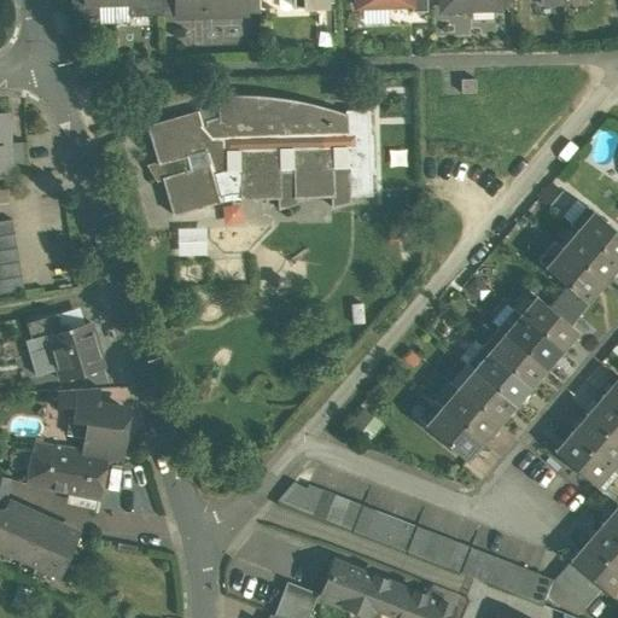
[(82,0),(69,0),(75,19),(99,18),(98,6),(83,6),(82,0)]
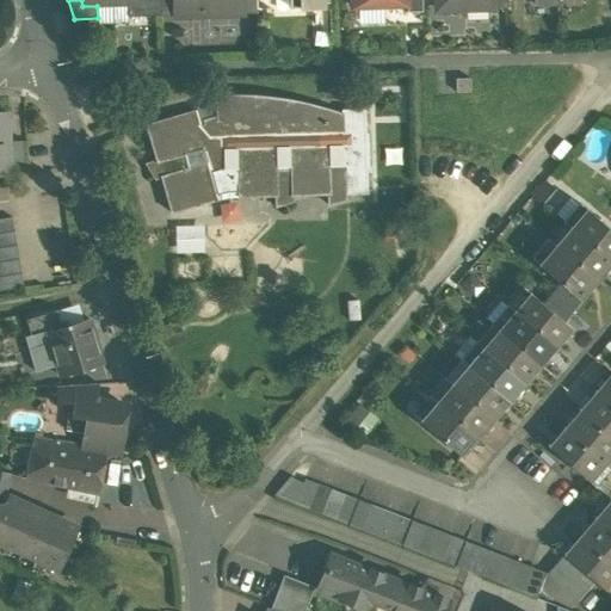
[(141,0),(142,4),(127,5),(128,17),(160,16),(159,0),(141,0)]
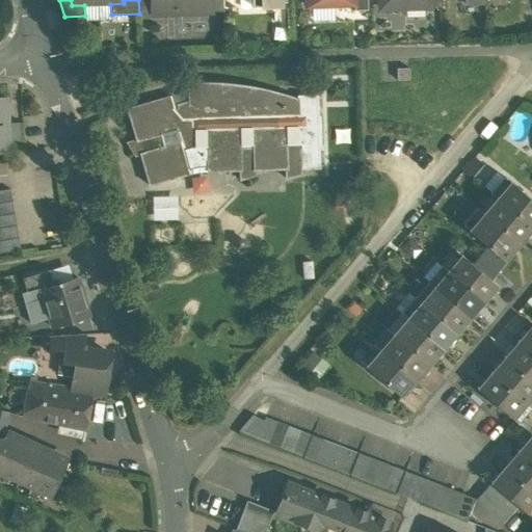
[(151,0),(138,0),(139,14),(152,14),(151,0)]
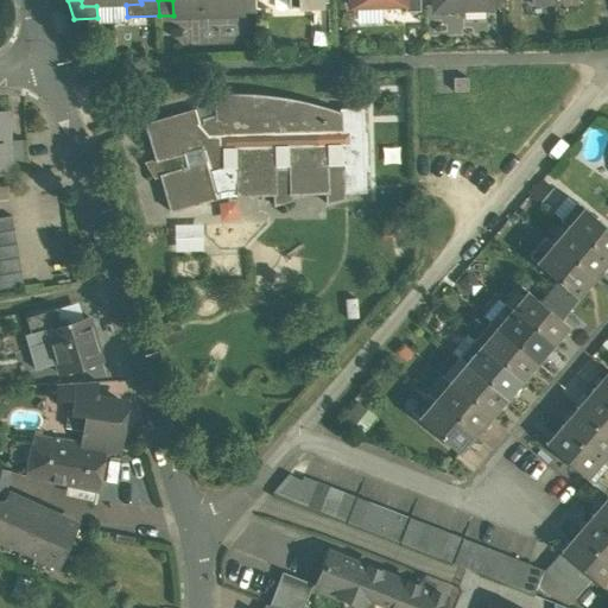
[(172,0),(173,16),(238,13),(238,4),(240,4),(239,0),(172,0)]
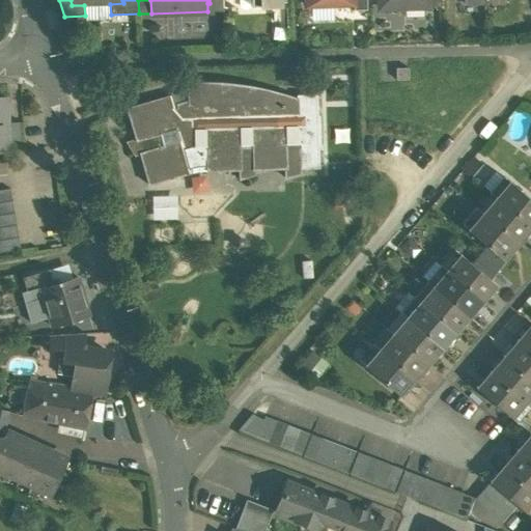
[(208,0),(210,3),(207,3),(207,11),(222,11),(221,0),(208,0)]
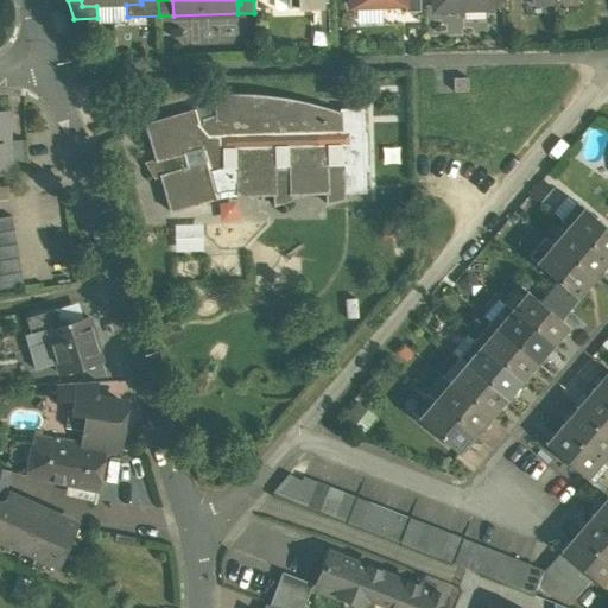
[(404,0),(404,6),(405,13),(419,12),(418,0),(404,0)]
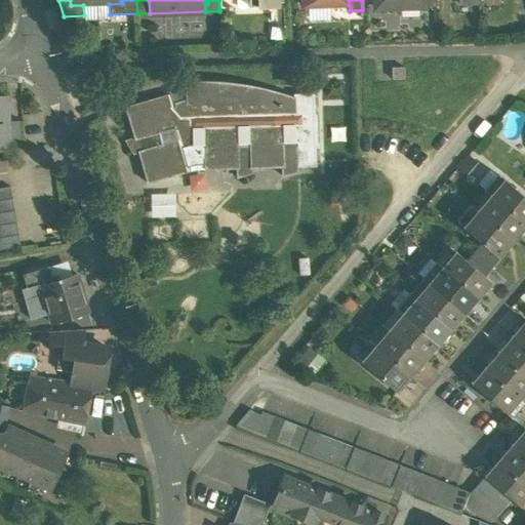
[(292,91),(291,67),(279,67),(280,92),(292,91)]
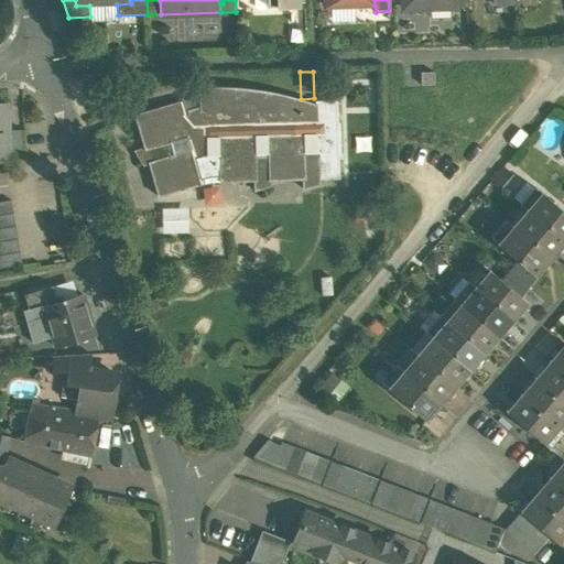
[(435,74),(422,74),(422,85),(435,85),(435,74)]
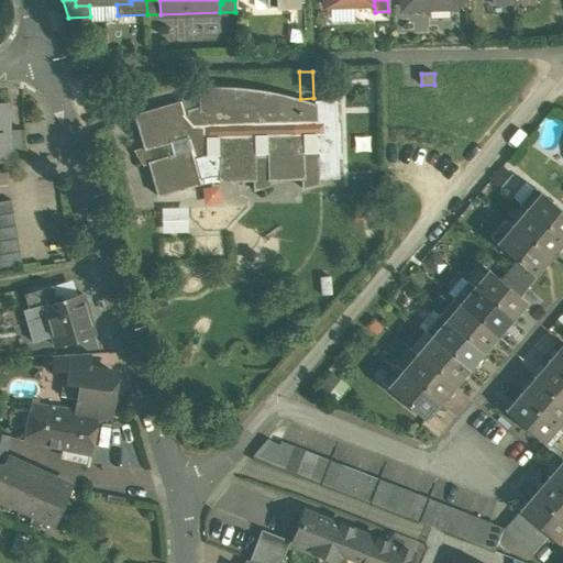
[(179,103),(134,116),(134,118),(135,118),(144,148),(134,152),(135,153),(143,165),(147,164),(148,165),(150,165),(158,196),(157,196),(157,197),(203,184),(221,181),(253,180),(254,191),(255,191),(255,190),(269,186),(269,181),(271,181),(271,180),(301,179),(302,190),(304,189),(304,188),(318,184),(318,179),(340,179),(337,102),(316,102),(316,110),(297,103),(279,99),(254,95),(229,92),(202,92),(203,112),(198,113),(197,109),(187,112),(188,117),(184,118),(179,103)]
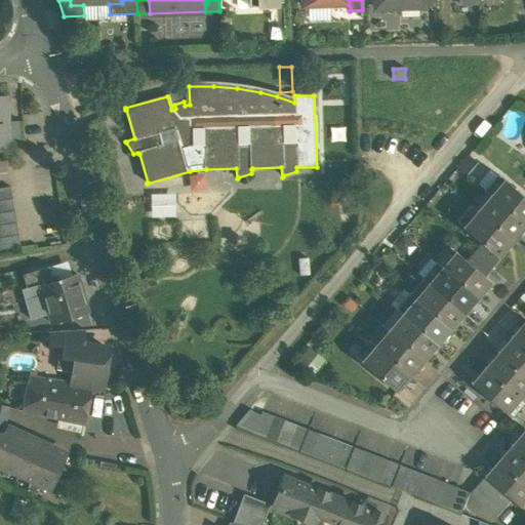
[(7,97),(0,97),(0,151),(9,152),(7,97)]
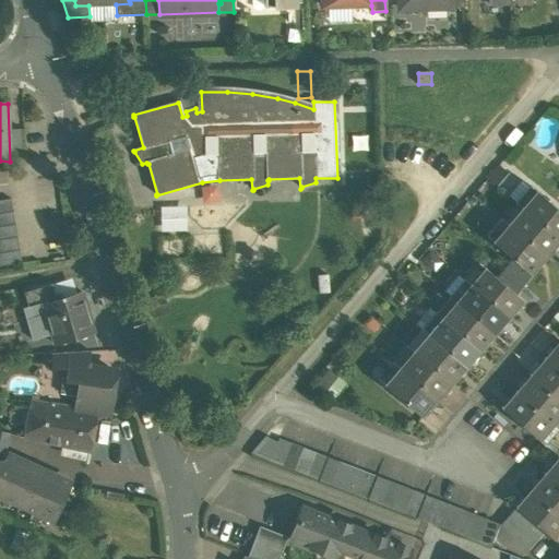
[(22,130),(9,130),(10,156),(23,155),(22,130)]
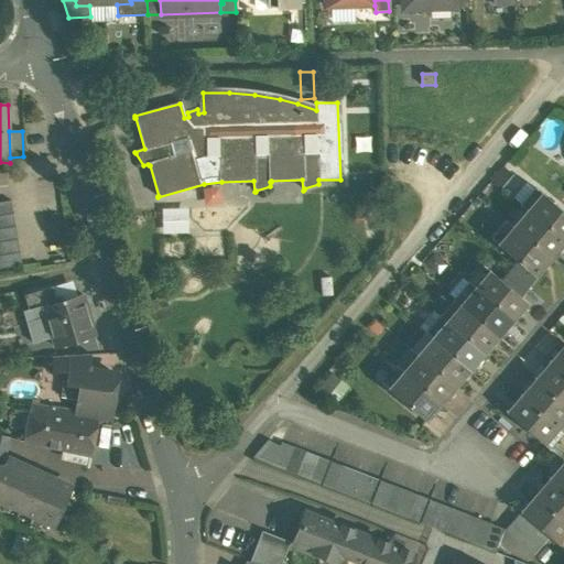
[(563,238),(563,213),(542,194),(527,212),(562,241),(563,238)]
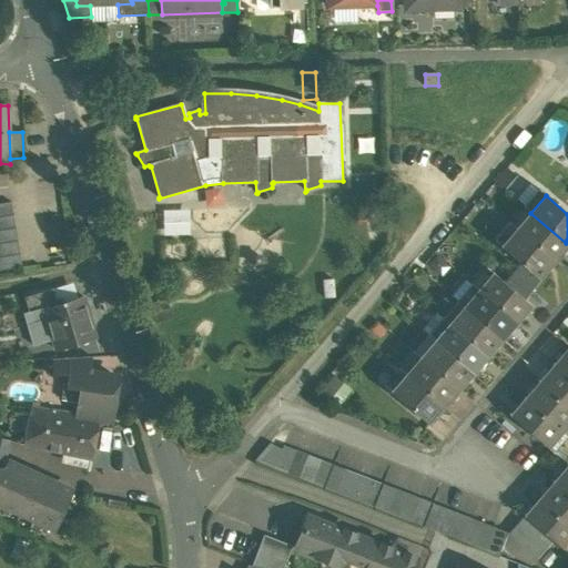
[(10,202),(0,203),(0,216),(12,215),(10,202)]
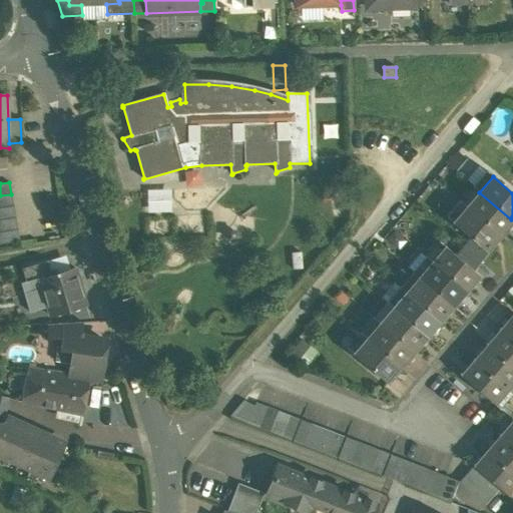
[(511,219),(479,192),(466,207),(498,234),(511,219)]
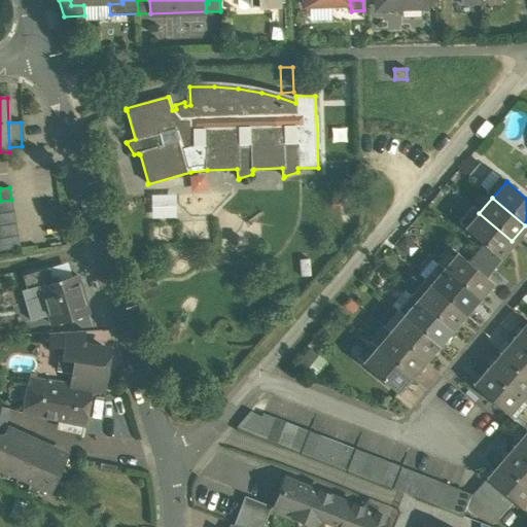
[(11,200),(0,201),(0,214),(13,212),(11,200)]
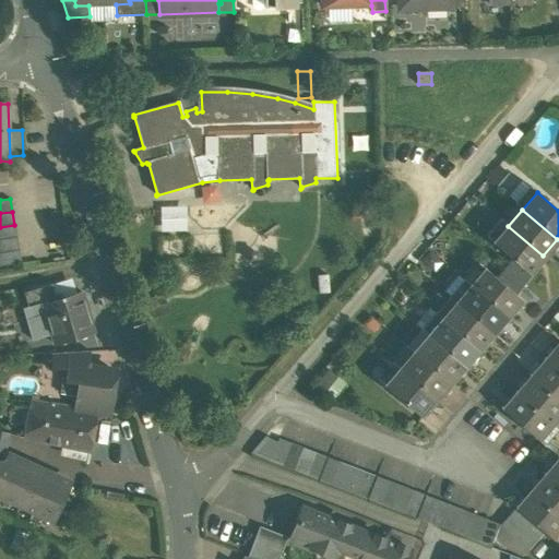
[(14,225),(0,227),(0,240),(16,238),(14,225)]
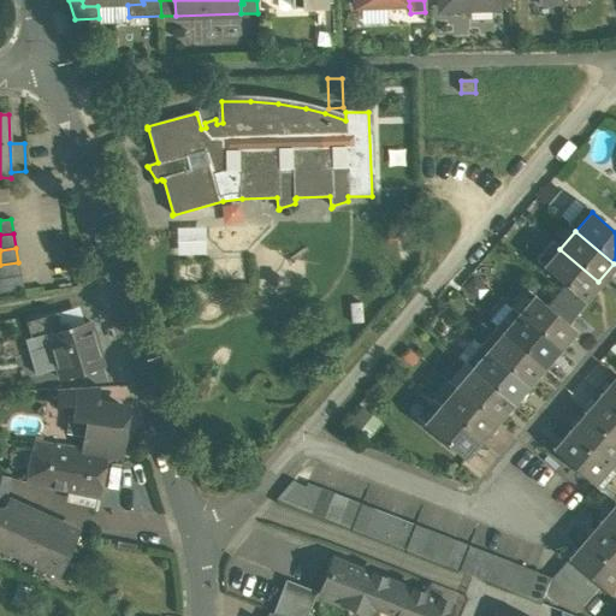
[(598,282),(560,249),(544,268),(566,288),(582,301),(598,282)]
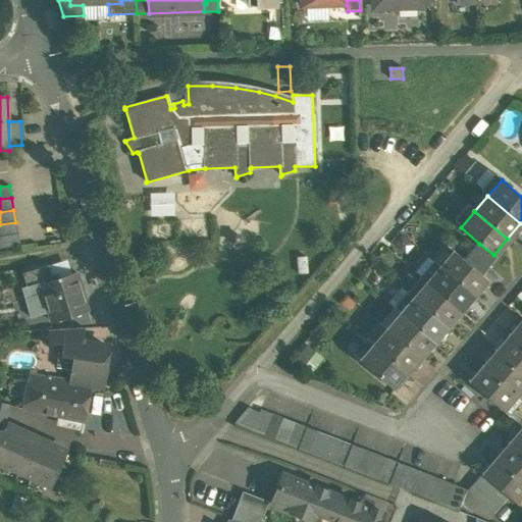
[(15,222),(0,224),(0,237),(17,233),(15,222)]
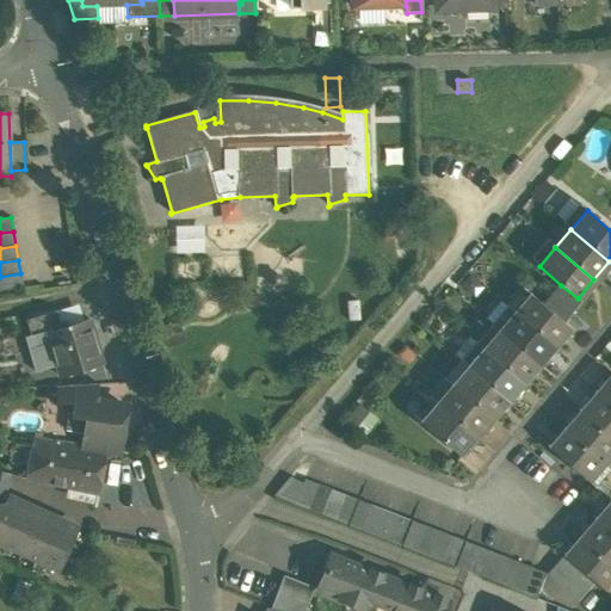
[(20,273),(0,277),(0,291),(23,288),(20,273)]
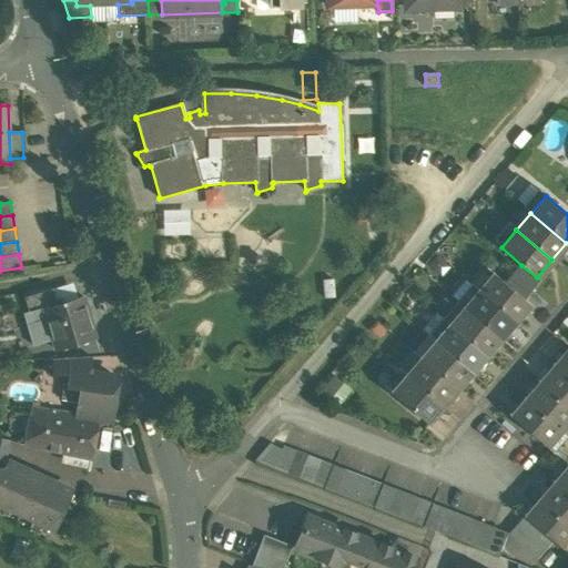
[(537,277),(521,265),(514,274),(529,287),(537,277)]
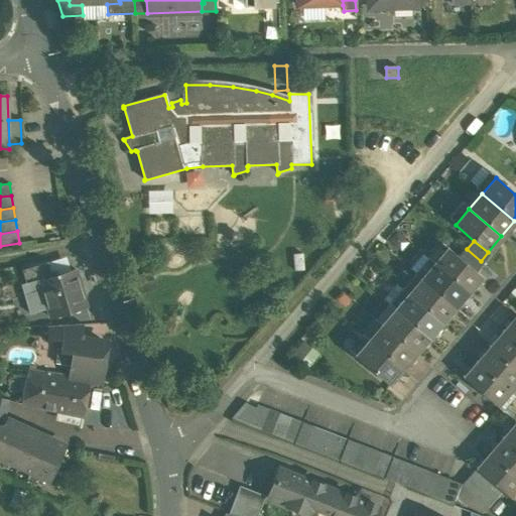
[(460,258),(448,249),(434,264),(467,291),(481,276),(460,258)]
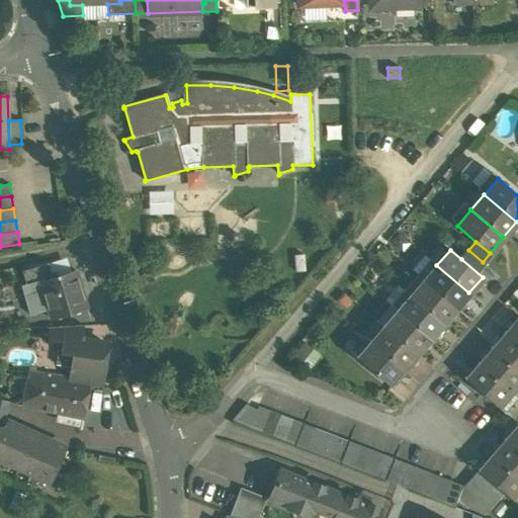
[(483,262),(468,250),(461,259),(475,270),(483,262)]
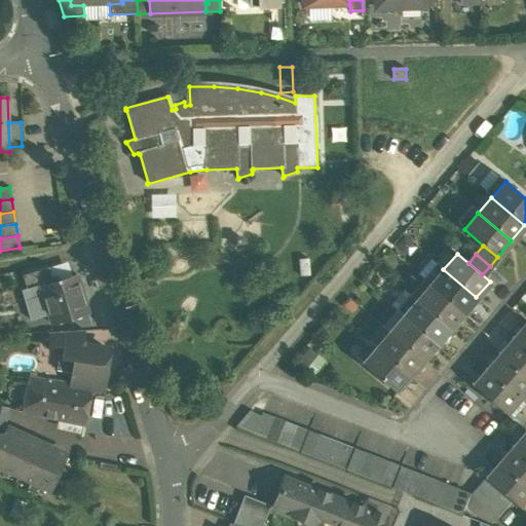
[(47,269),(20,277),(32,321),(49,315),(40,286),(50,283),(47,269)]
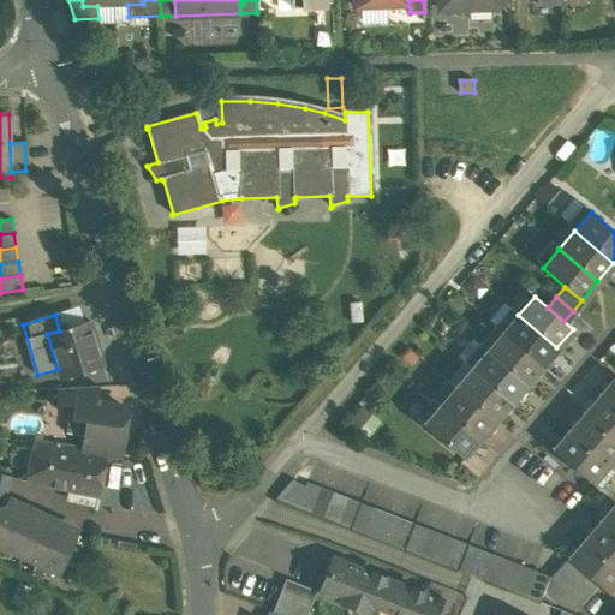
[(556,347),(518,315),(502,333),(541,366),(556,347)]
